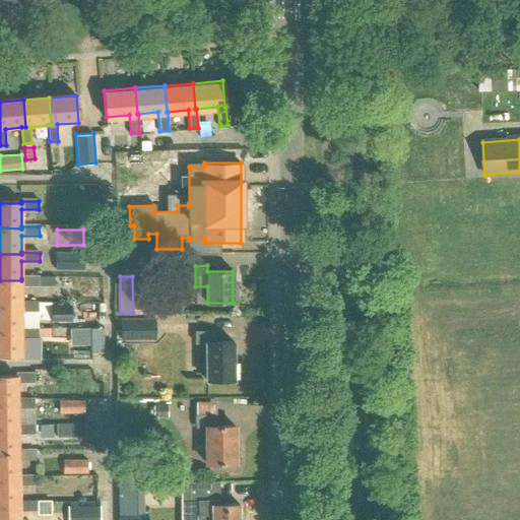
[(0,304),(21,305),(21,303),(21,286),(40,286),(40,278),(21,278),(21,280),(0,280),(0,304)]
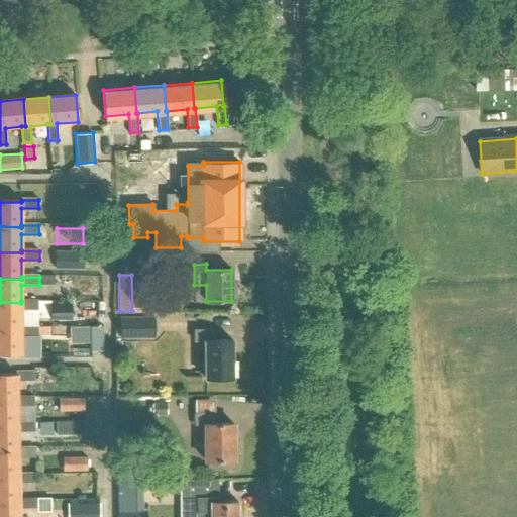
[(145,308),(145,283),(133,283),(133,308),(145,308)]
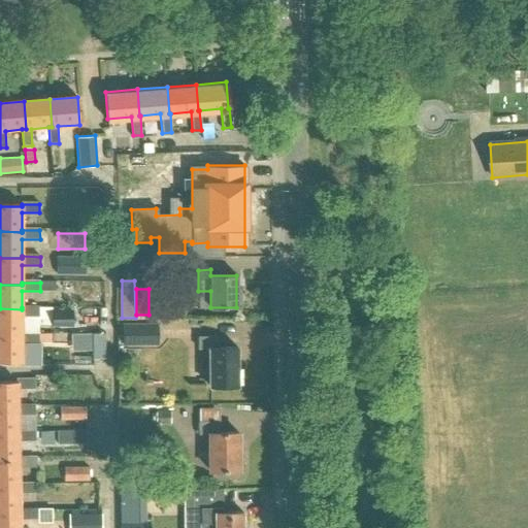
[(0,308),(0,336),(22,337),(22,335),(22,318),(39,318),(39,307),(22,307),(22,309),(0,308)]
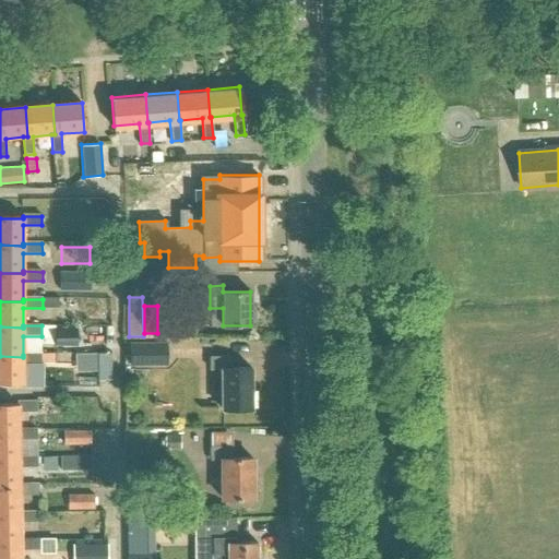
[(54,328),(54,344),(78,344),(76,328),(54,328)]
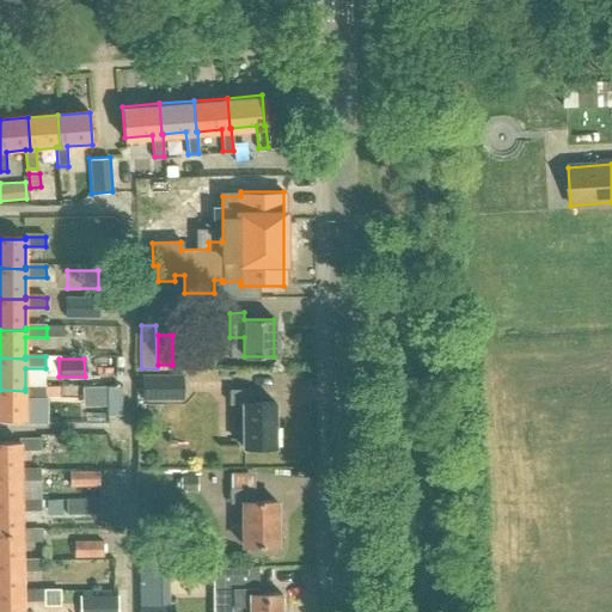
[(183,399),(183,374),(141,374),(142,399),(183,399)]
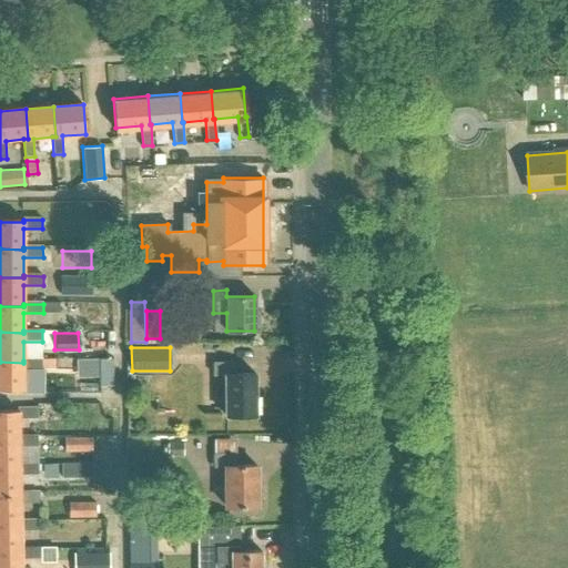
[(0,391),(24,391),(24,369),(43,369),(43,361),(23,361),(23,363),(0,362),(0,391)]
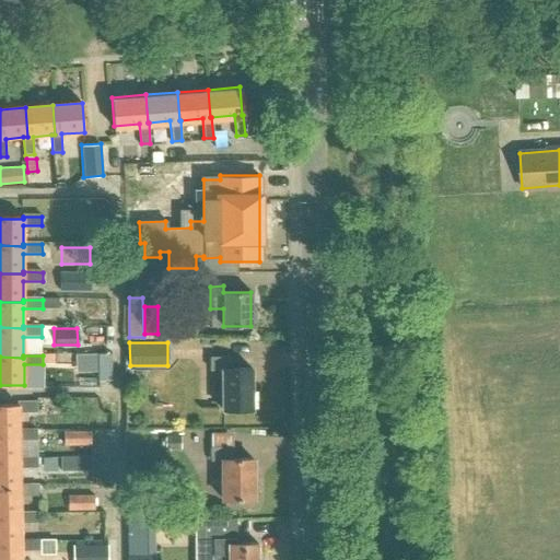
[(252,407),(256,407),(256,393),(252,393),(252,370),(232,370),(232,359),(210,359),(210,370),(221,370),(221,410),(252,410),(252,407)]
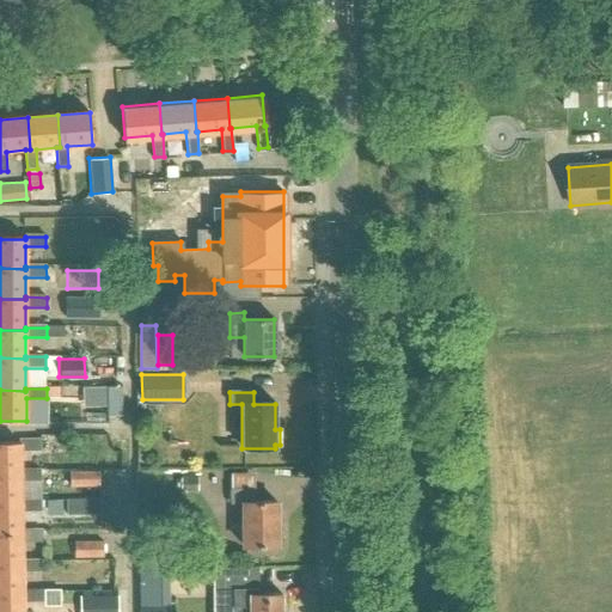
[(40,440),(20,441),(20,444),(0,444),(0,473),(20,473),(20,471),(20,451),(40,451),(40,440)]
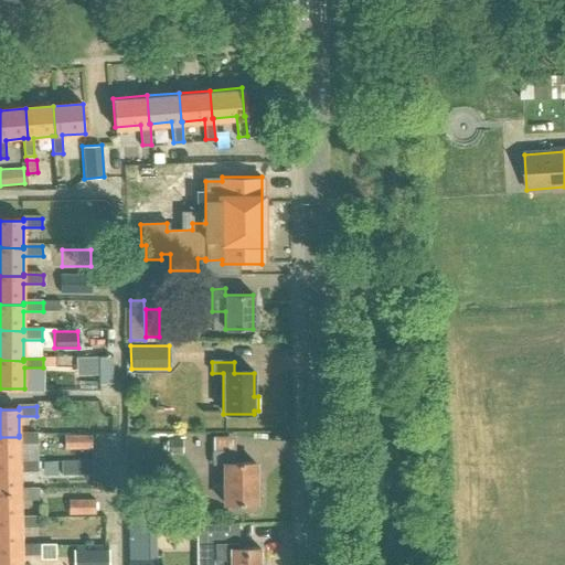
[(92,435),(64,434),(64,449),(91,449),(92,435)]
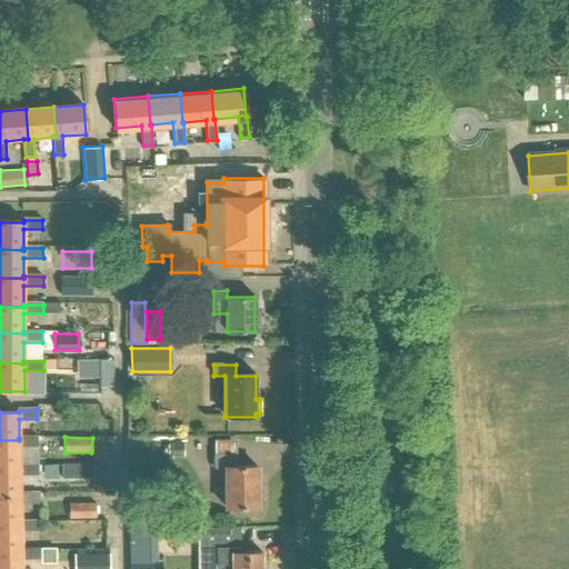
[(19,438),(19,440),(0,440),(0,468),(20,468),(19,466),(19,447),(37,447),(37,438),(19,438)]
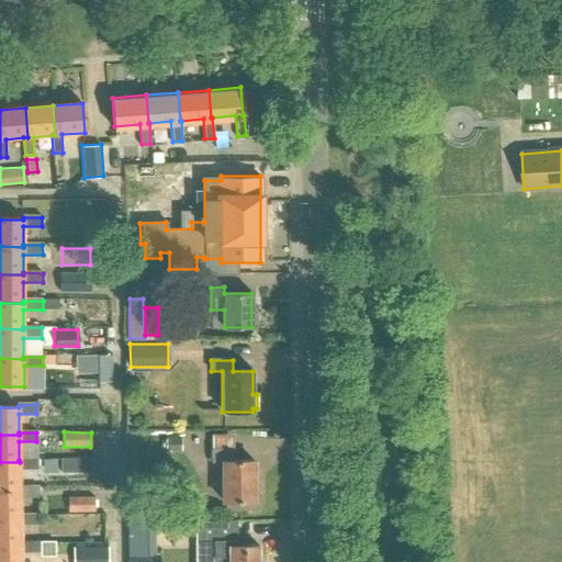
[(233,449),(233,434),(211,434),(211,461),(222,461),(222,502),(250,502),(254,502),(254,501),(257,501),(257,485),(254,485),(253,461),(233,461),(233,449)]
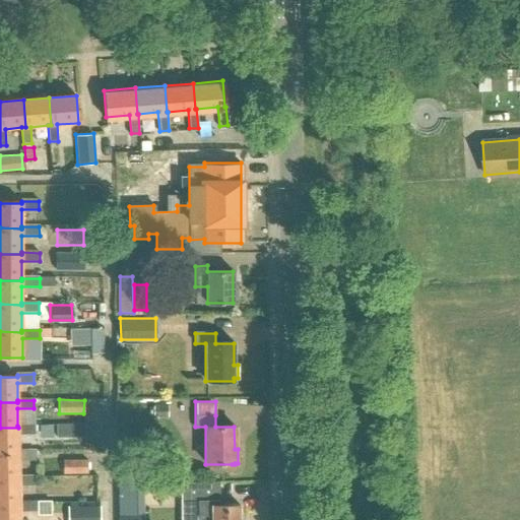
[(0,453),(18,453),(18,451),(18,435),(35,435),(35,425),(17,426),(18,428),(0,428),(0,453)]
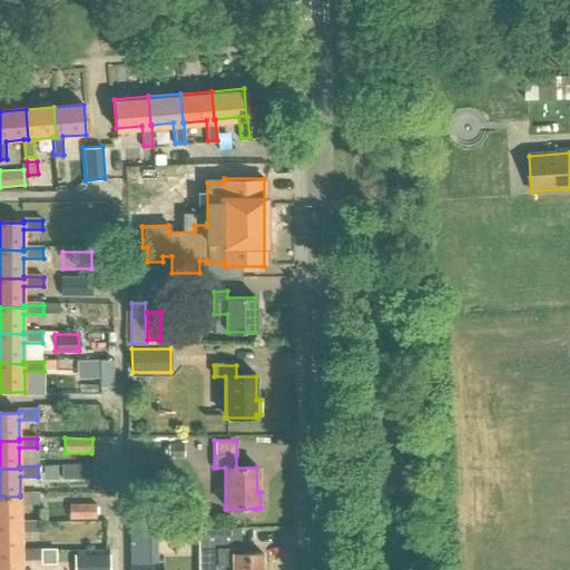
[(20,497),(0,497),(0,526),(20,526),(20,522),(20,505),(39,504),(39,494),(20,494),(20,497)]
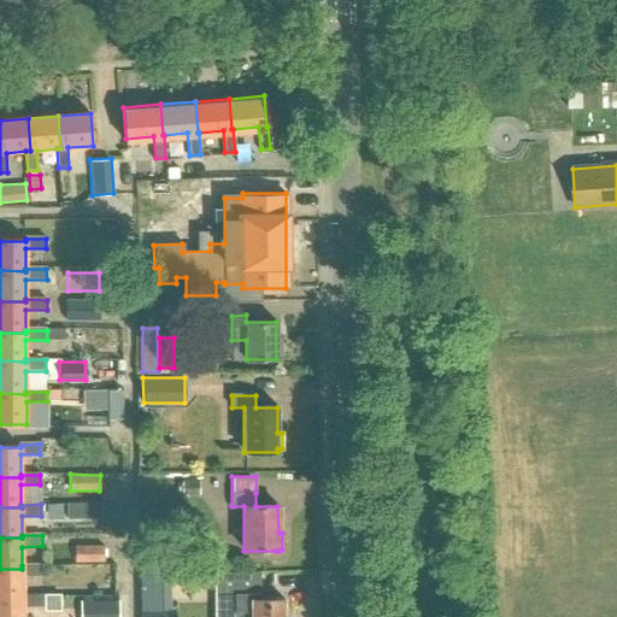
[(22,569),(0,569),(0,599),(23,599),(23,597),(23,577),(42,577),(42,565),(22,565),(22,569)]
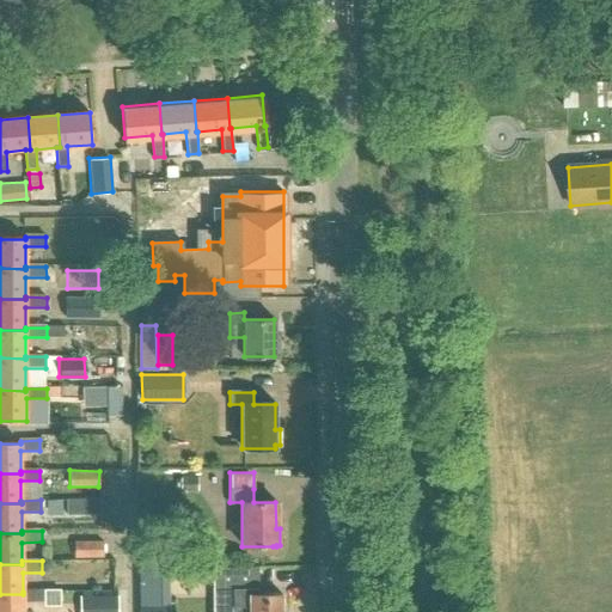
[(248,611),(280,611),(280,594),(257,594),(257,565),(212,567),(212,589),(232,589),(232,606),(248,606),(248,611)]
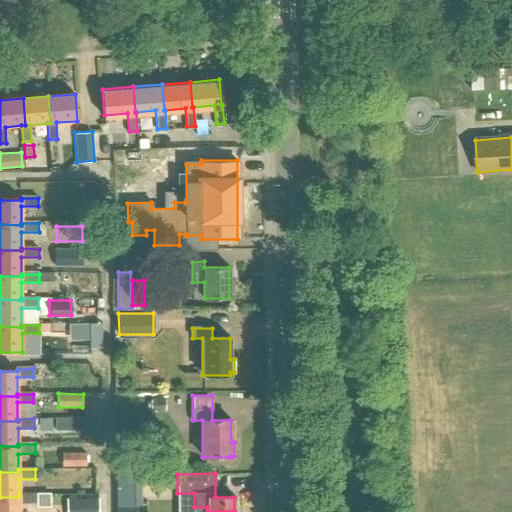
[(32,495),(19,495),(19,497),(0,497),(0,511),(19,511),(19,504),(36,504),(36,495),(32,495)]
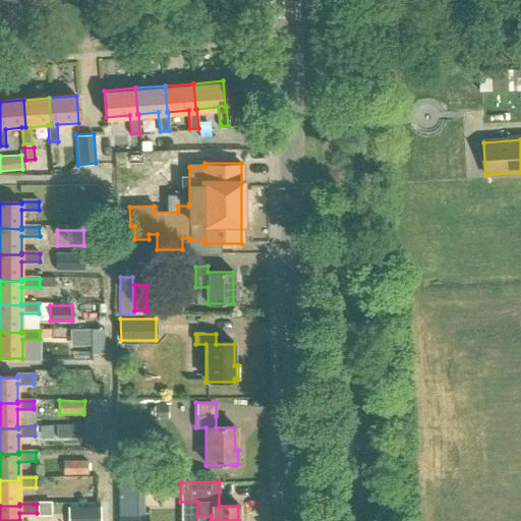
[(80,508),(79,520),(100,520),(100,508),(80,508)]
